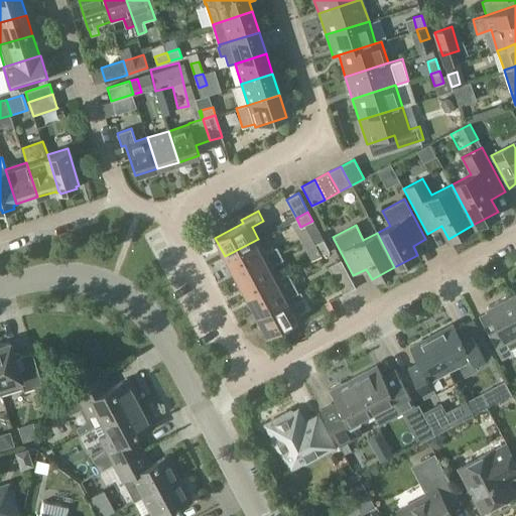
[(258,239),(225,256),(235,276),(280,252),(276,246),(265,252),(258,239)]
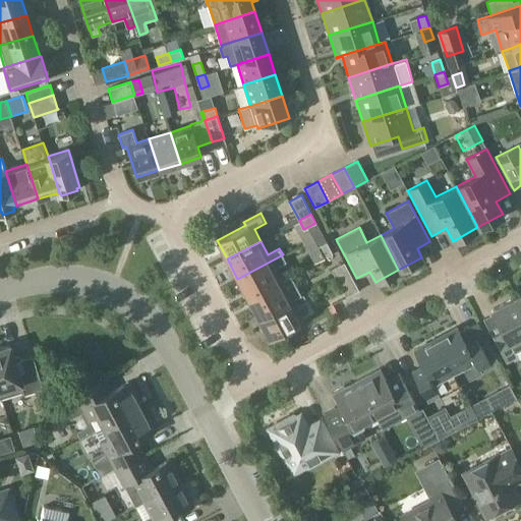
[(324,258),(333,253),(327,242),(319,246),(324,258)]
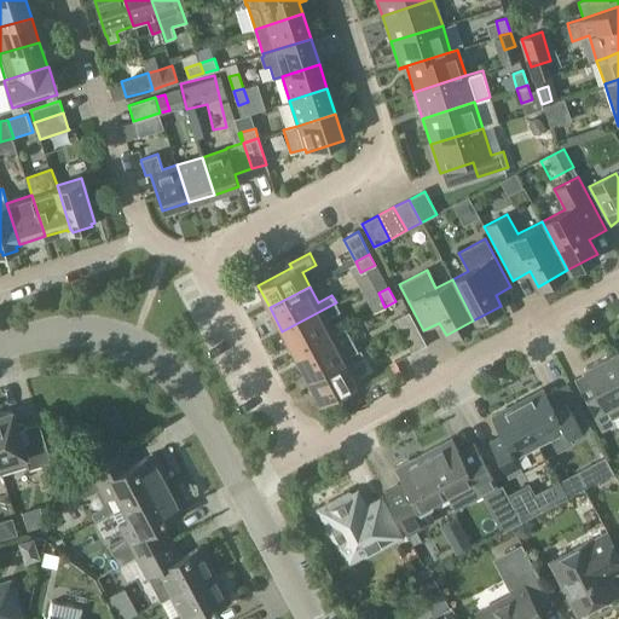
[(336,302),(282,331),(295,354),(335,334),(325,317),(340,310),(336,302)]
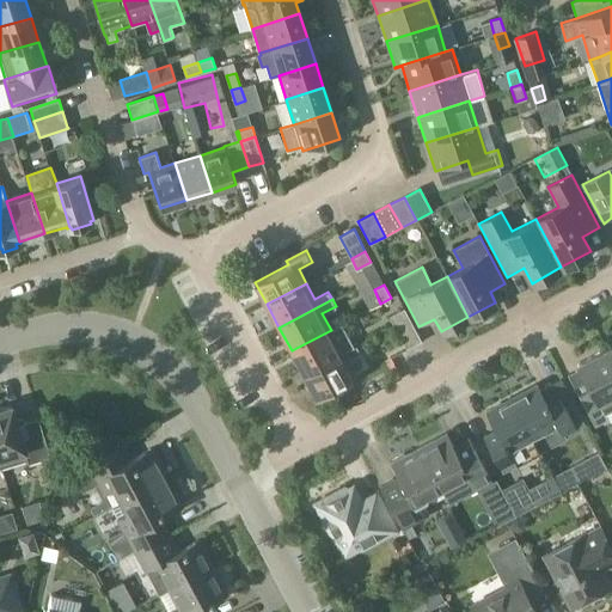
[(393,324),(409,317),(404,308),(390,316),(393,324)]
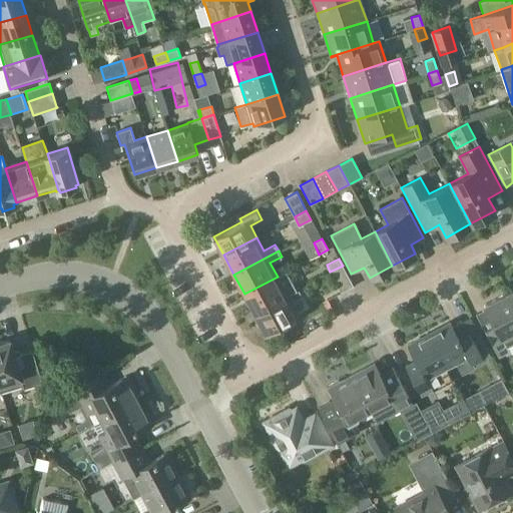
[(343,266),(330,272),(341,293),(353,286),(343,266)]
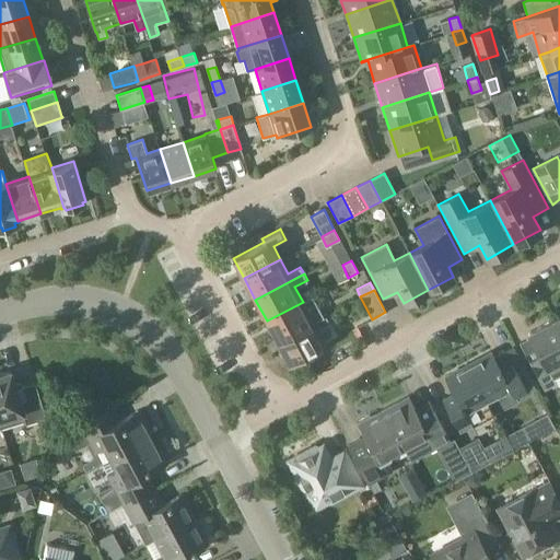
[(303,302),(267,321),(277,341),(313,322),(323,317),(313,296),(303,302)]
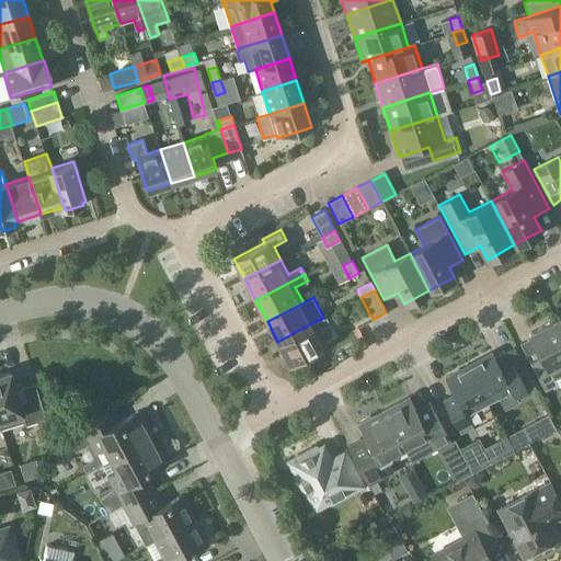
[(318,329),(330,322),(327,316),(323,318),(313,322),(277,342),(290,365),(327,345),(318,329)]
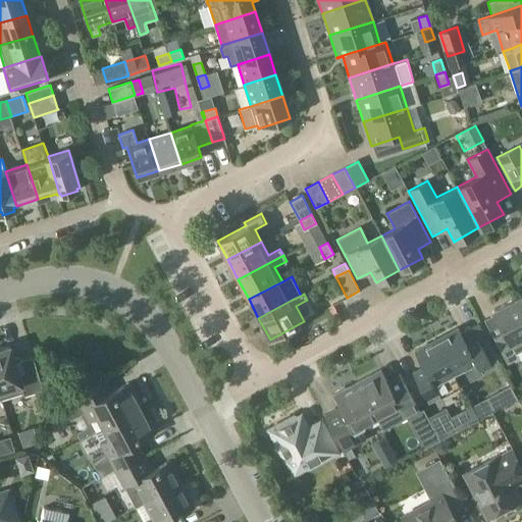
[(521,351),(521,309),(516,298),(492,311),(494,315),(484,320),(493,337),(507,364),(518,358),(516,355),(521,351)]
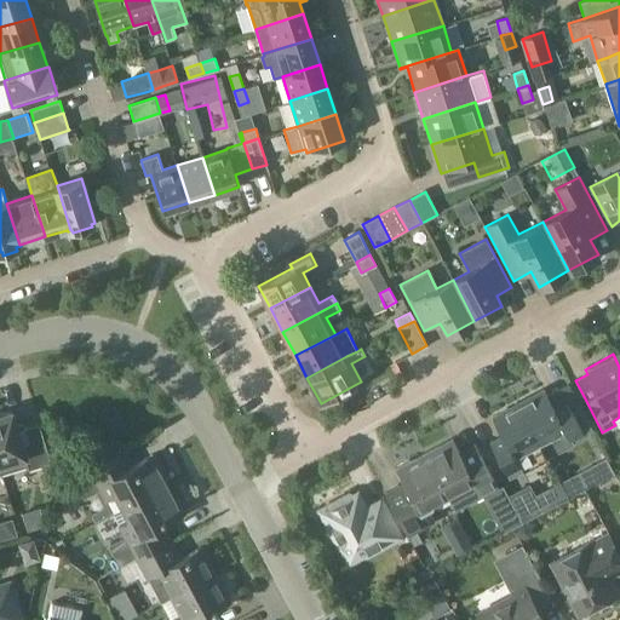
[(544,390),(518,405),(539,442),(546,455),(584,435),(570,409),(558,417),(544,390)]
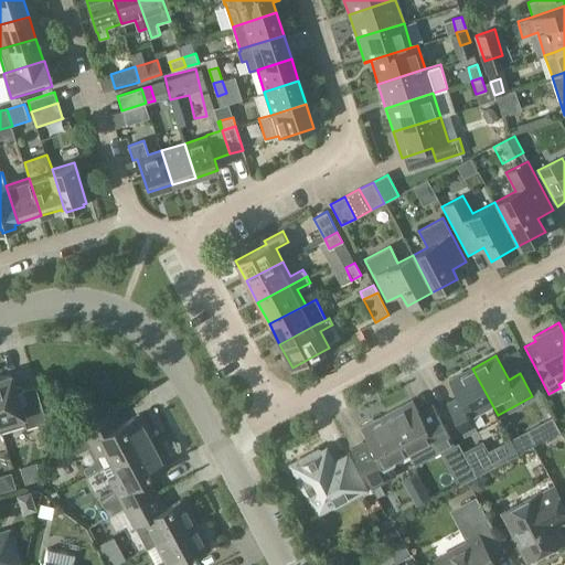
[(475,427),(498,415),(491,403),(472,369),(449,381),(461,404),(450,409),(462,434),(475,427)]
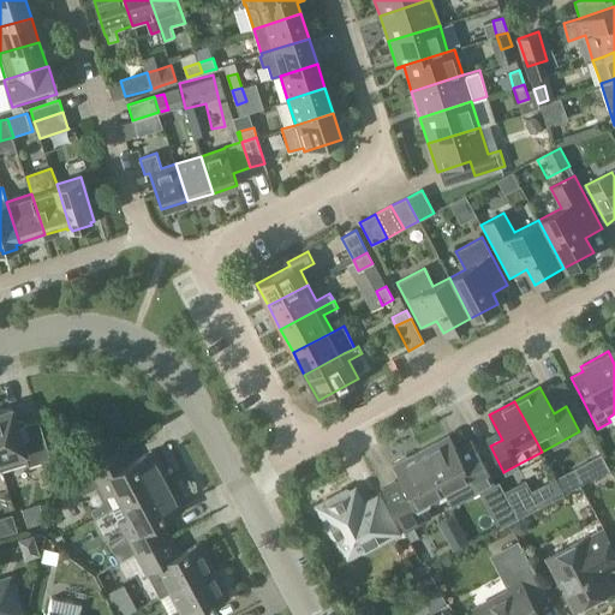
[(0,412),(0,466),(1,472),(29,463),(30,467),(52,461),(39,421),(17,428),(11,408),(0,412)]
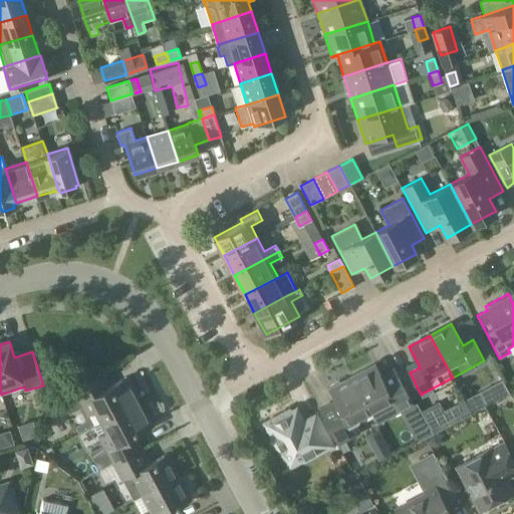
[(413,405),(401,382),(388,389),(375,364),(351,376),(369,411),(377,424),(413,405)]
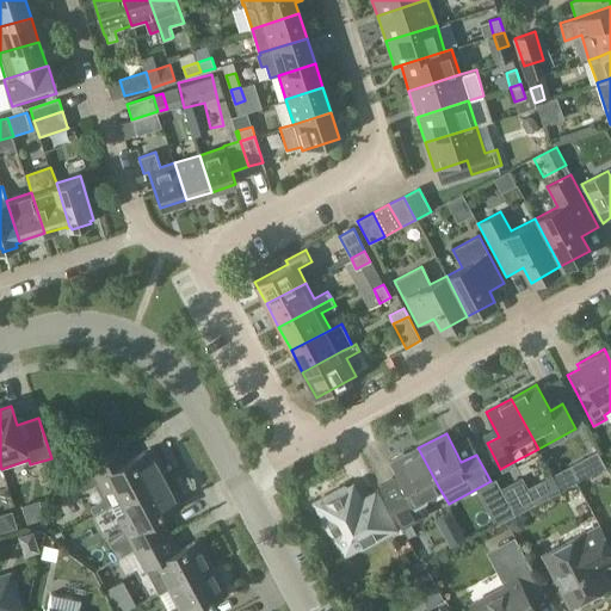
[(427,495),(439,488),(418,448),(405,455),(403,454),(388,461),(393,469),(394,468),(399,475),(380,486),(402,529),(429,514),(421,501),(425,499),(427,495)]
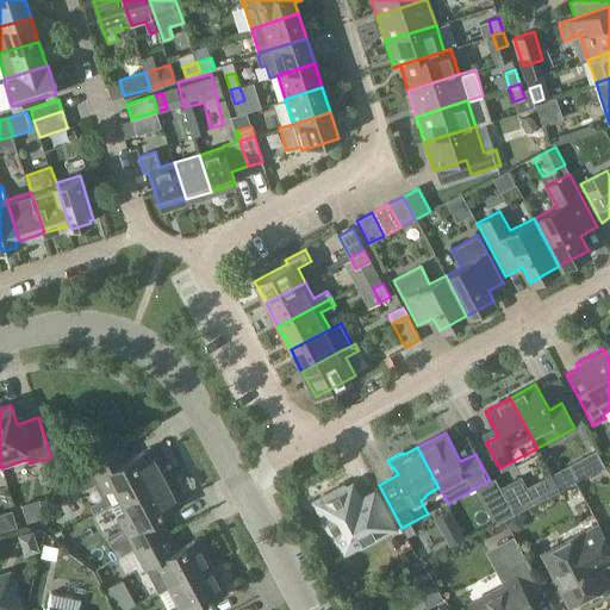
[(119,500),(163,477),(155,461),(156,461),(150,448),(119,464),(112,450),(73,472),(82,490),(99,480),(105,491),(113,487),(119,500)]
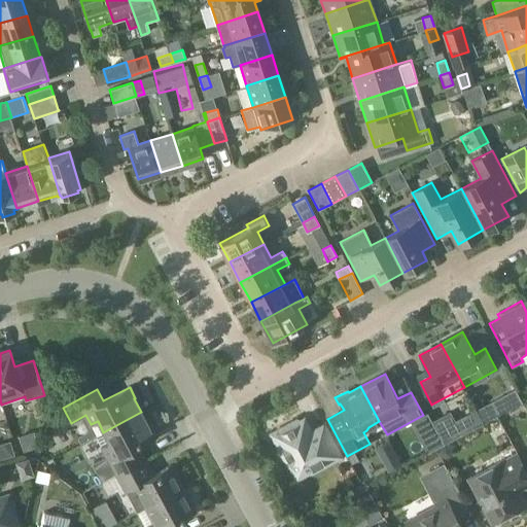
[(484,409),(468,415),(479,442),(494,435),(484,409)]
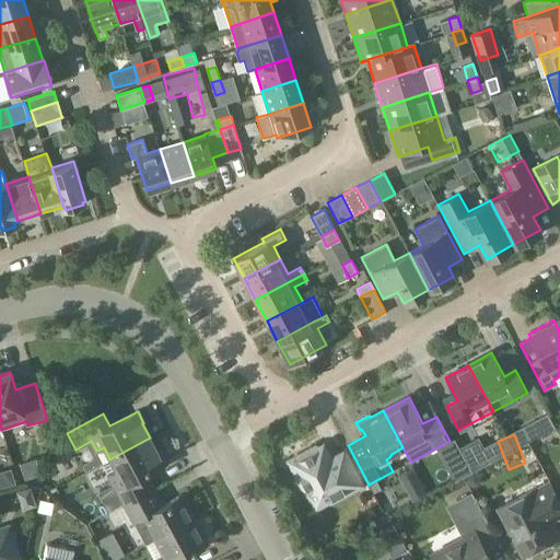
[(115,485),(98,493),(108,512),(124,503),(156,487),(148,473),(165,464),(159,452),(158,452),(150,438),(109,459),(103,463),(109,475),(115,485)]
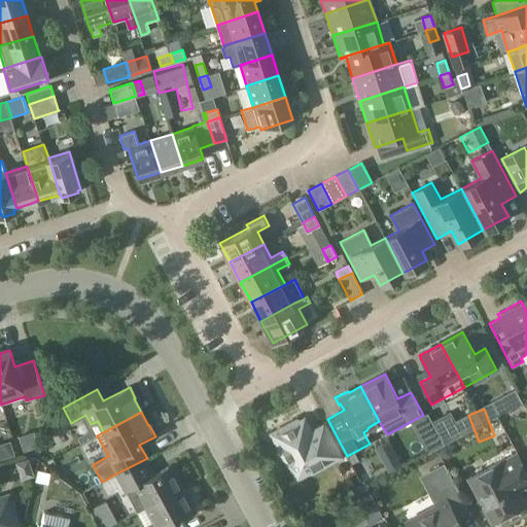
[(432,421),(445,445),(461,436),(449,413),(432,421)]
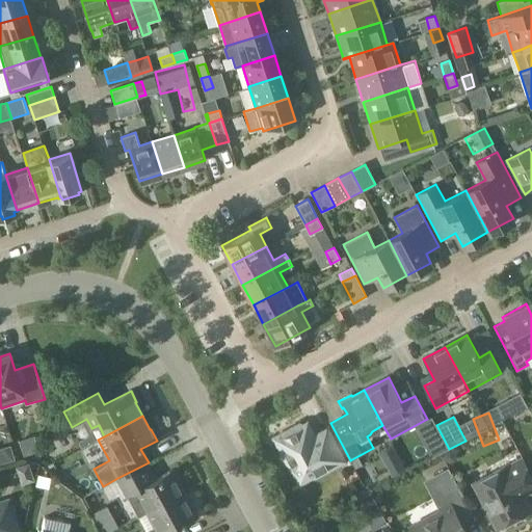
[(299,425),(273,439),(291,471),(293,471),(297,477),(326,462),(329,469),(345,461),(327,428),(313,435),(311,431),(308,433),(303,426),(299,425)]
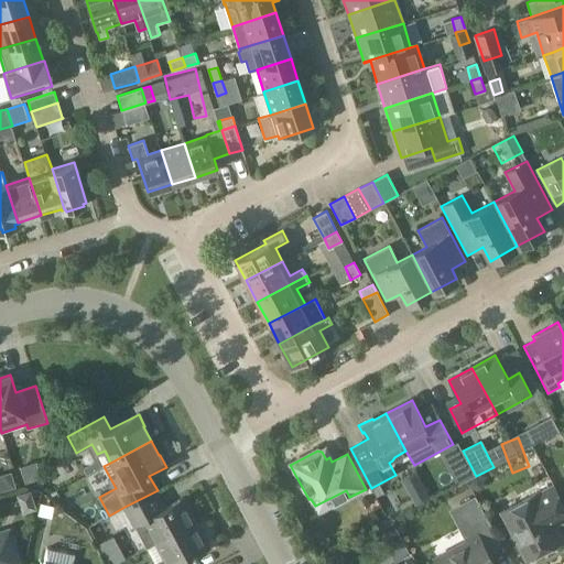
[(422,485),(408,492),(415,506),(430,498),(422,485)]
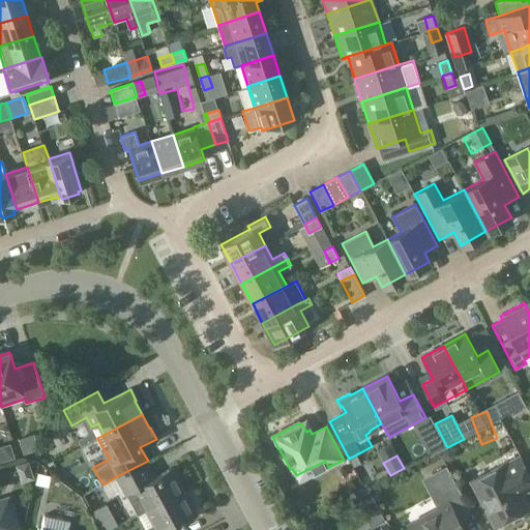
[(502,466),(502,465),(473,480),(496,524),(525,508),(518,495),(529,488),(529,477),(519,457),(502,466)]
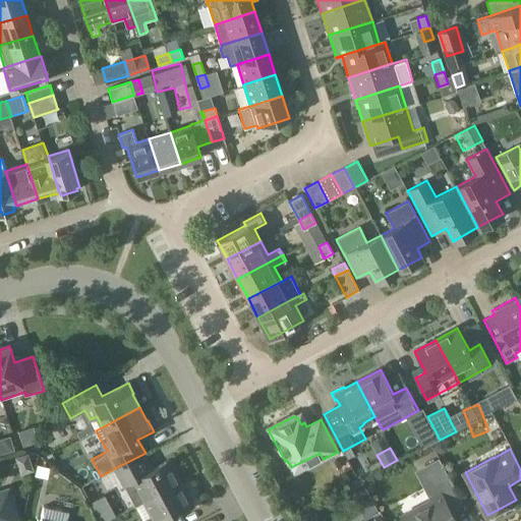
[(143,502),(179,482),(168,461),(153,468),(146,453),(115,468),(135,506),(143,502)]
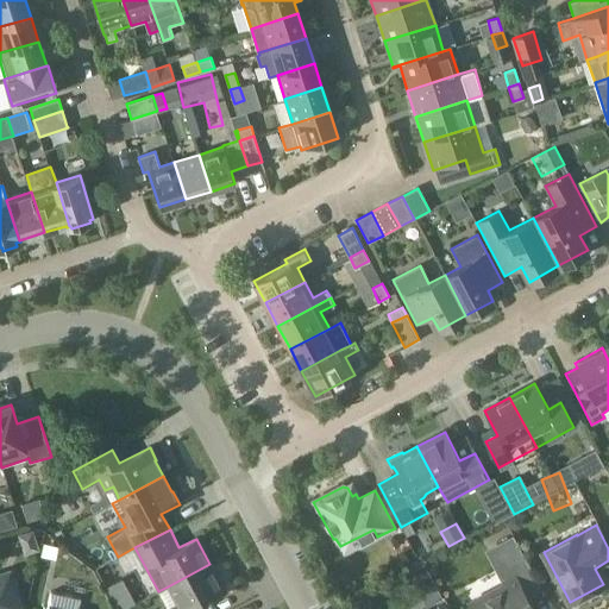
[(488,552),(504,584),(470,603),(472,608),(532,608),(525,596),(540,588),(514,538),(488,552)]
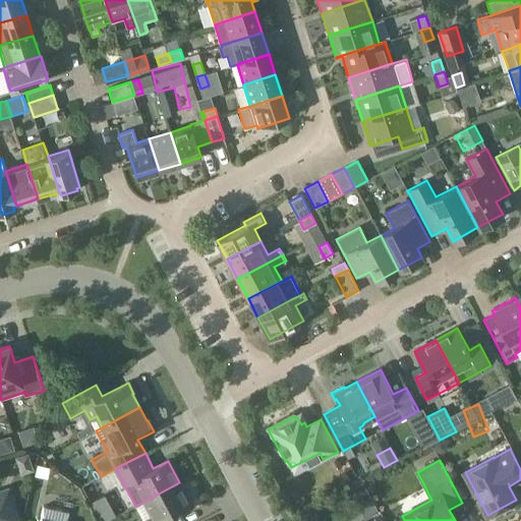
[(151,515),(142,519),(142,520),(163,520),(192,506),(179,482),(143,502),(151,515)]
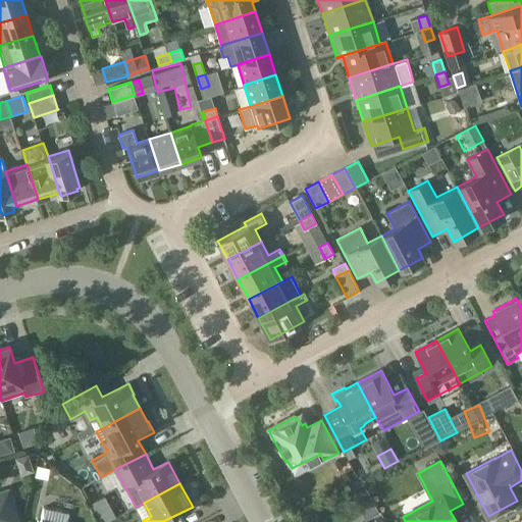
[(0,521),(10,521),(17,520),(8,490),(0,492),(0,521)]
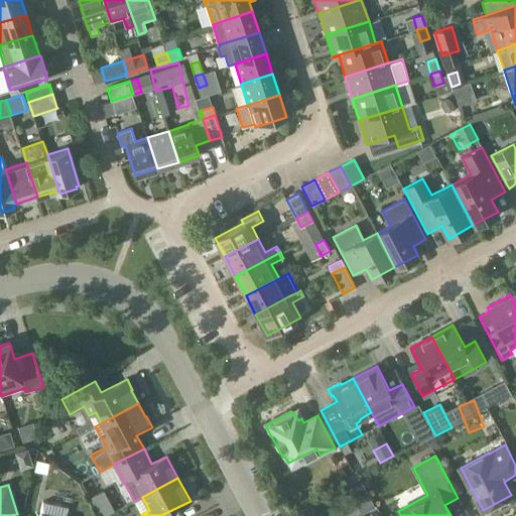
[(38,515),(37,515),(66,515),(68,508),(41,502),(38,515)]
